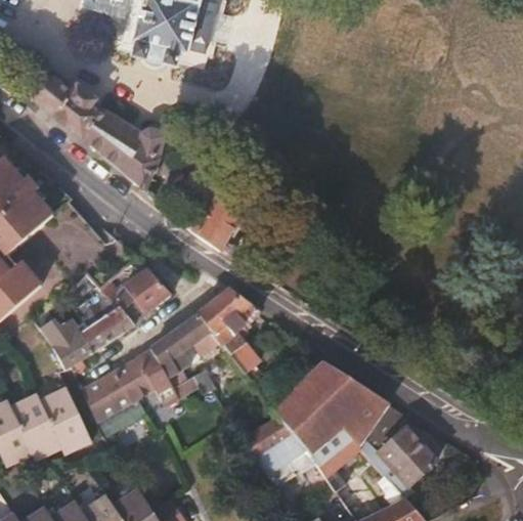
[(142,0),(134,35),(135,35),(132,50),(149,54),(149,53),(165,55),(164,57),(180,61),(183,46),(190,48),(201,0),(217,0),(226,2),(226,0),(142,0)]
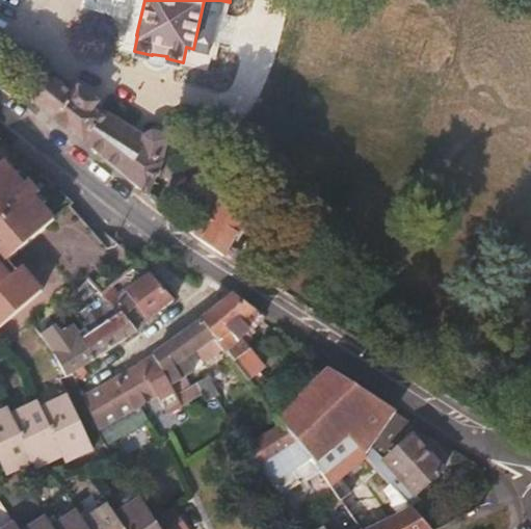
[(214,70),(230,2),(220,0),(204,0),(193,49),(186,47),(183,62),(214,70)]
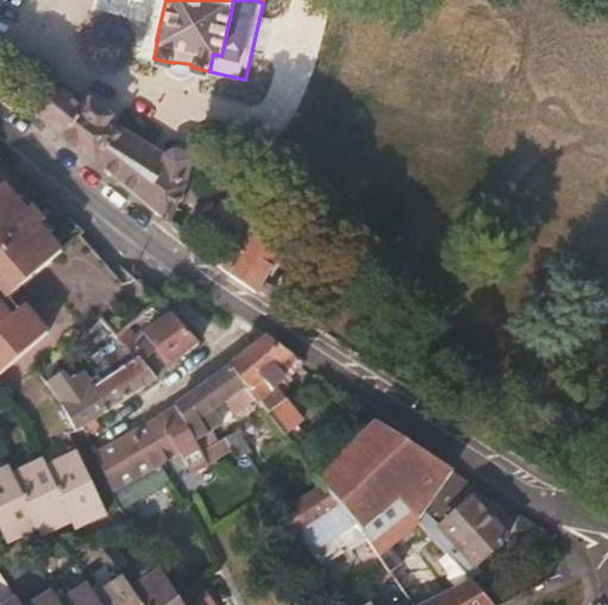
[(142,157),(149,145),(158,128),(139,117),(130,131),(132,132),(124,143),(114,136),(104,126),(110,117),(91,102),(86,102),(80,108),(61,93),(43,117),(168,220),(182,187),(189,158),(186,153),(173,151),(163,155),(157,168),(142,157)]
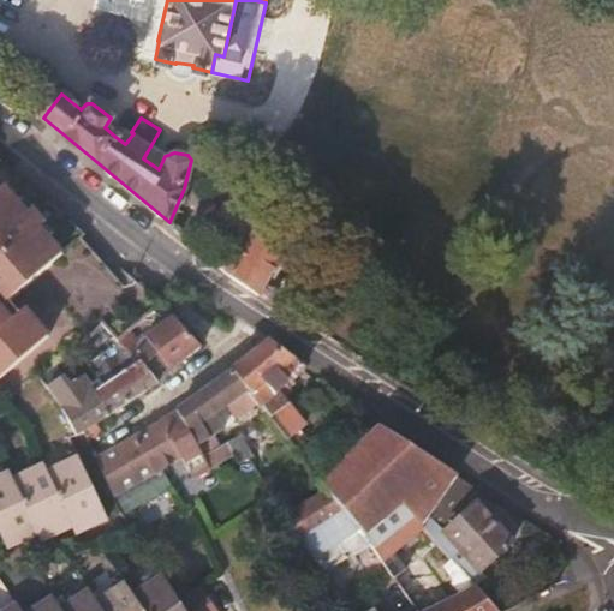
[(115,137),(124,126),(111,118),(105,127),(115,137)]
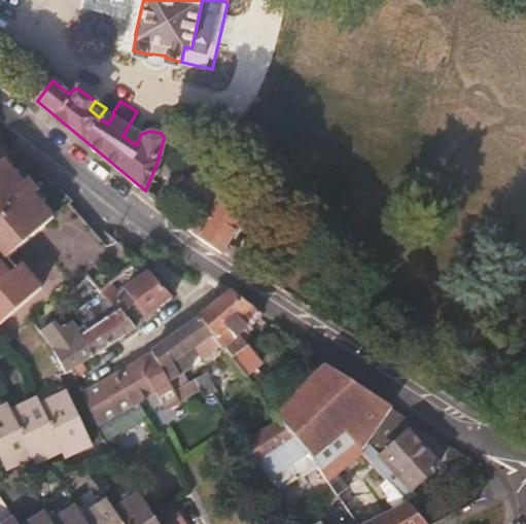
[(107,124),(114,114),(112,113),(106,108),(99,117),(107,124)]
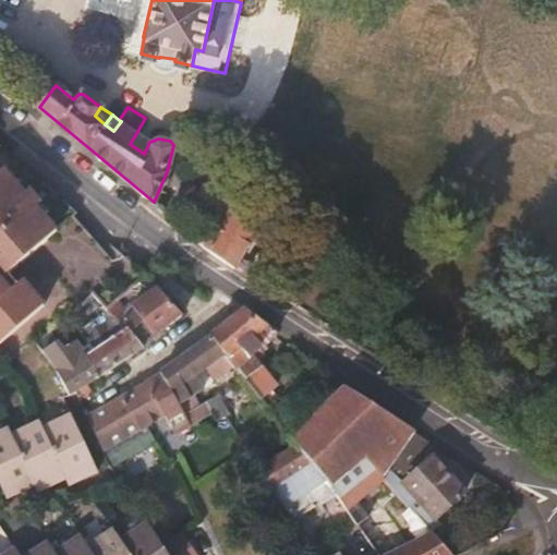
[(149,142),(136,133),(130,144),(144,154),(149,142)]
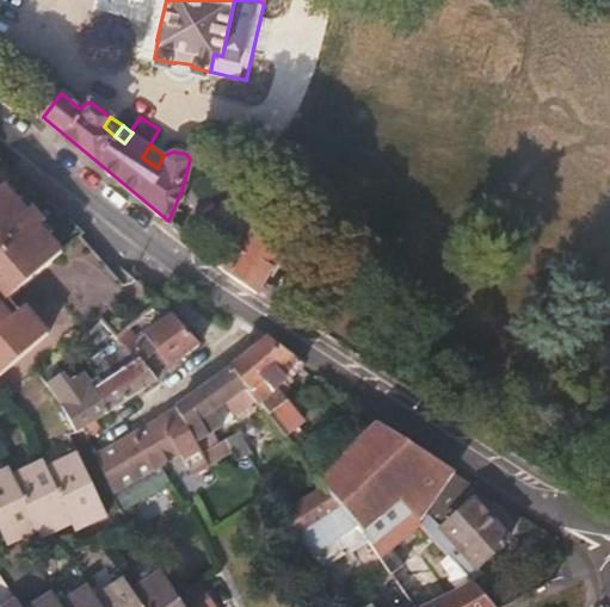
[(7,302),(62,255),(1,185),(0,186),(0,376),(42,338),(7,302)]
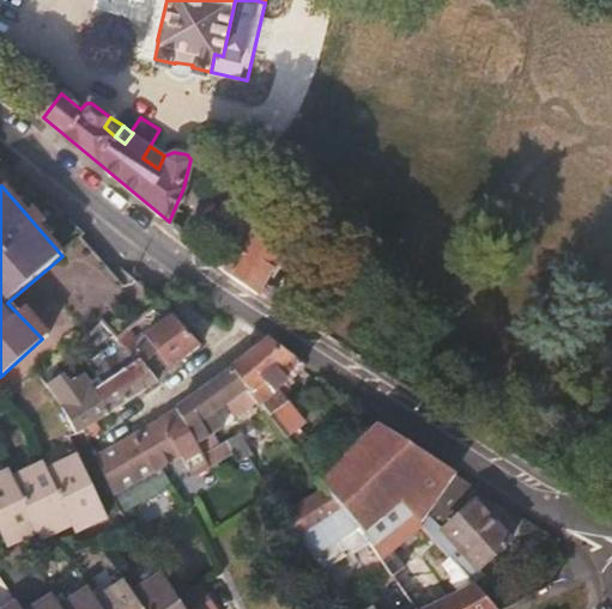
[(283,245),(254,225),(229,269),(258,290),(283,245)]
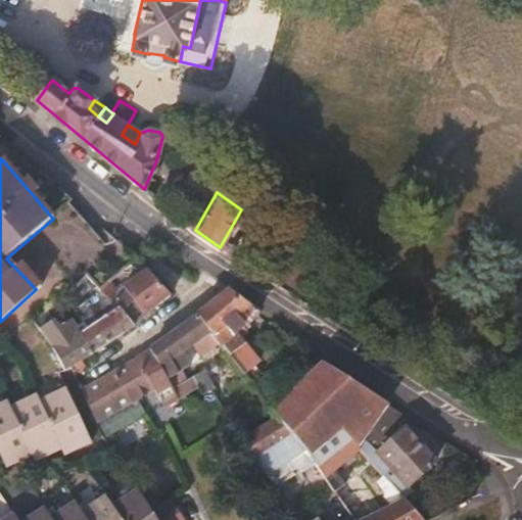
[(133,323),(170,294),(147,269),(120,287),(110,278),(101,286),(117,305),(133,323)]
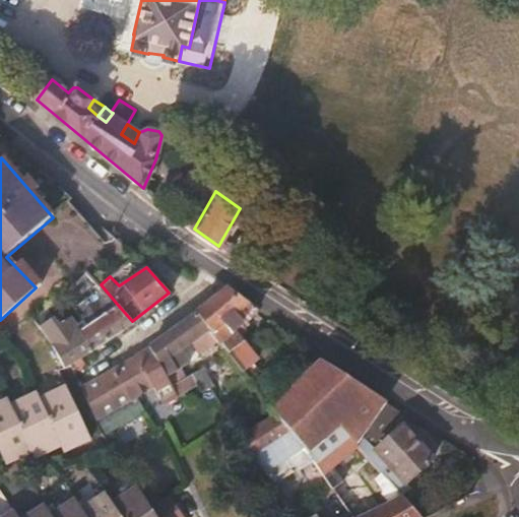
[(70,303),(96,281),(87,271),(76,280),(63,292),(69,300),(70,303)]
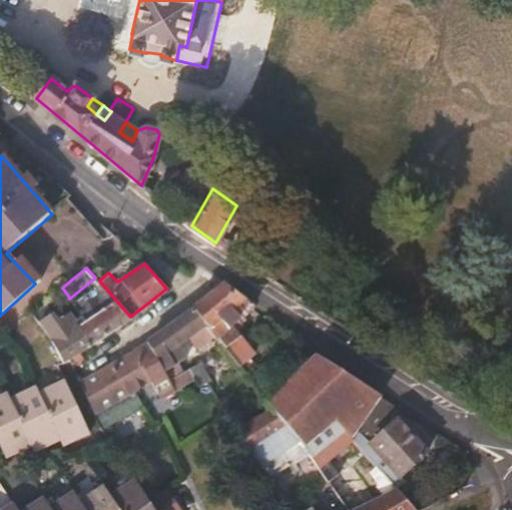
[(232,324),(254,305),(223,283),(193,309),(208,325),(246,373),(257,365),(234,339),(241,334),(232,324)]
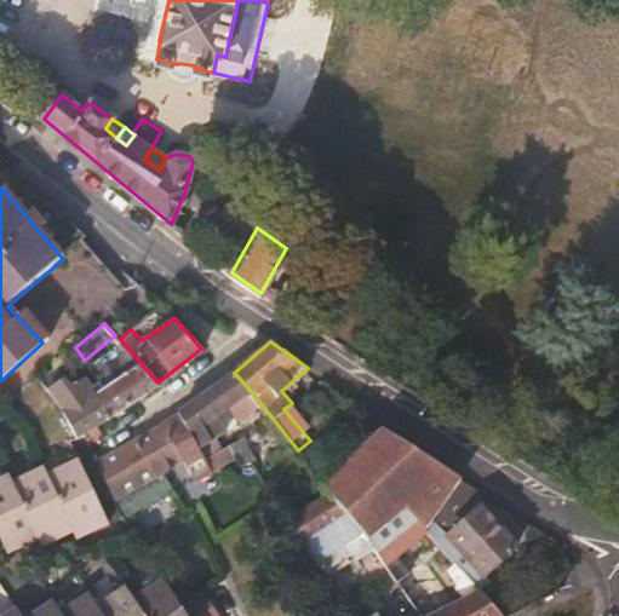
[(63,373),(82,357),(75,347),(40,376),(49,387),(66,376),(63,373)]
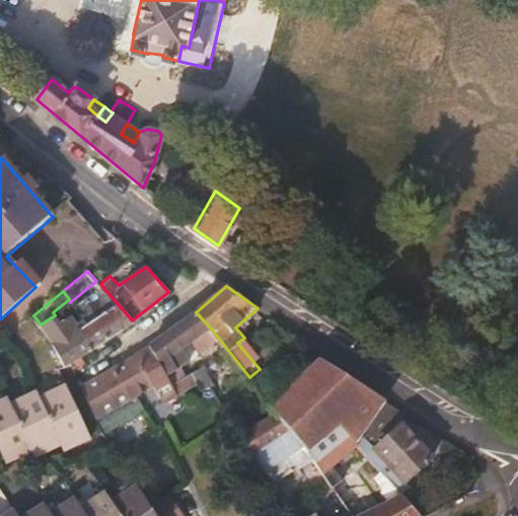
[(132,320),(117,303),(86,323),(99,344),(132,320)]
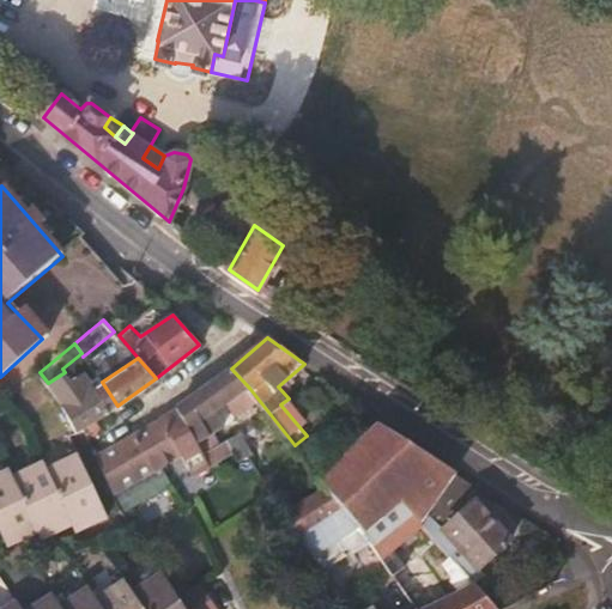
[(213,410),(249,388),(231,369),(224,373),(176,406),(198,439),(207,433),(198,420),(213,410)]
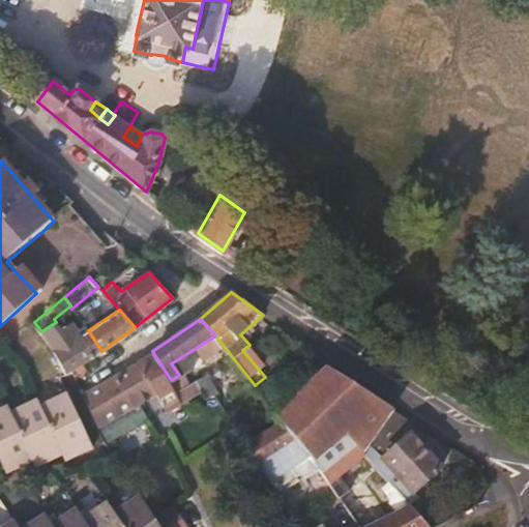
[(101,351),(88,330),(81,337),(74,325),(63,332),(56,322),(41,331),(67,372),(74,369),(101,351)]
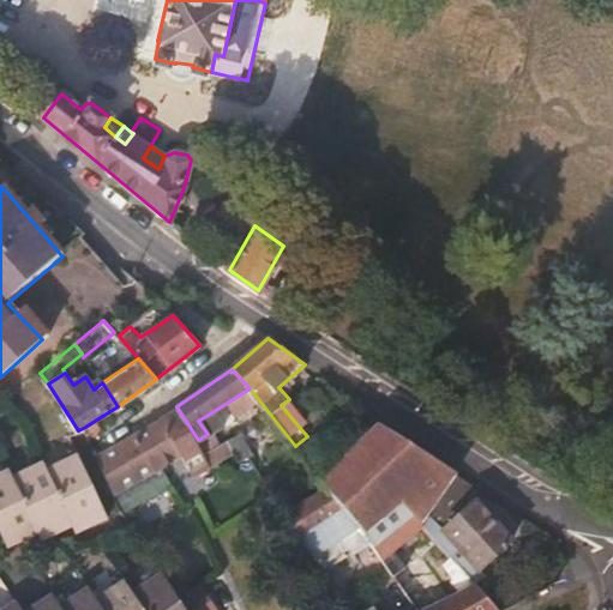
[(205,452),(198,440),(176,406),(158,418),(182,457),(187,464),(205,452)]
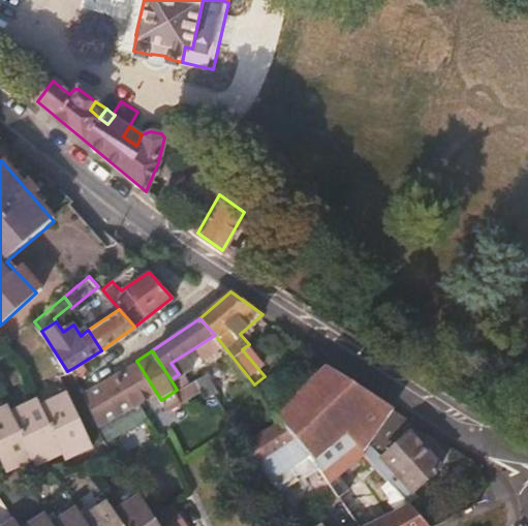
[(179,374),(192,366),(184,354),(171,363),(179,374)]
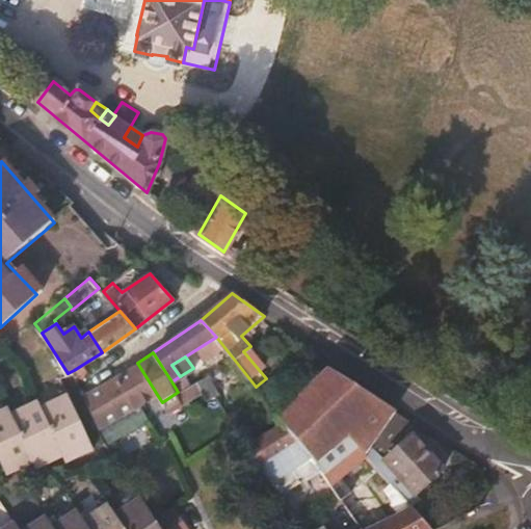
[(158,396),(137,363),(114,377),(84,394),(99,429),(100,429),(141,405),(158,396)]
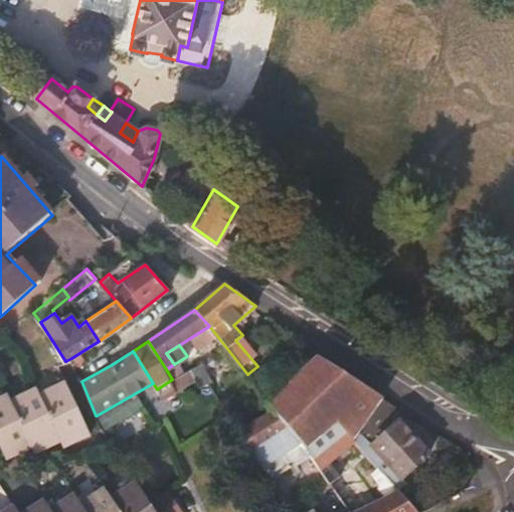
[(354,439),(382,397),(316,354),(269,400),(273,406),(289,424),(307,447),(337,419),(354,439)]
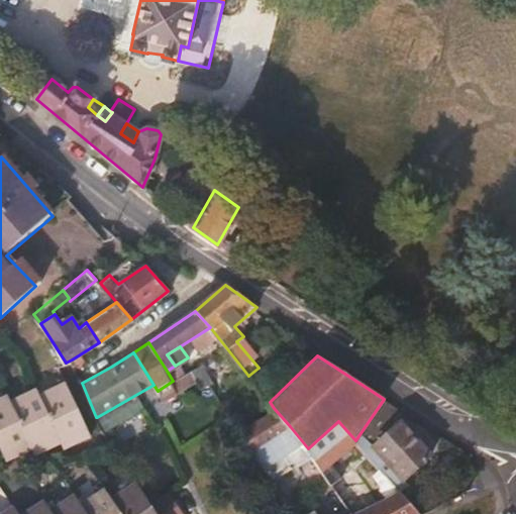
[(212,381),(203,364),(192,370),(199,382),(201,387),(209,383),(212,381)]
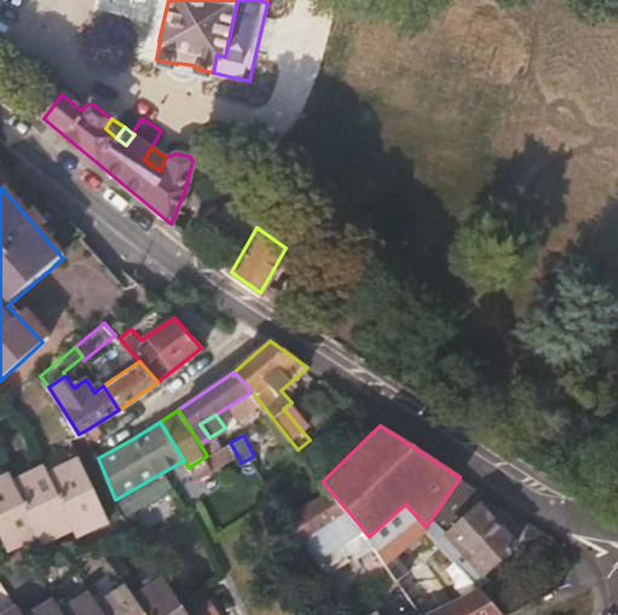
[(197,480),(238,457),(230,442),(207,456),(189,468),(197,480)]
